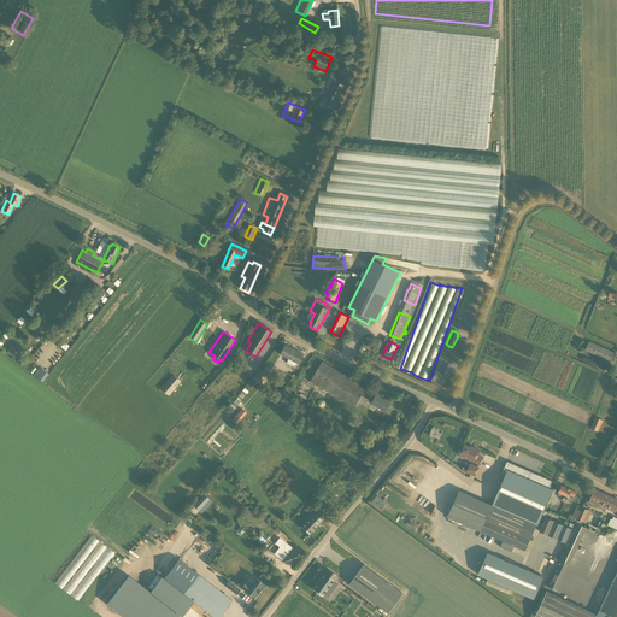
[(611,363),(616,353),(589,341),(585,351),(611,363)]
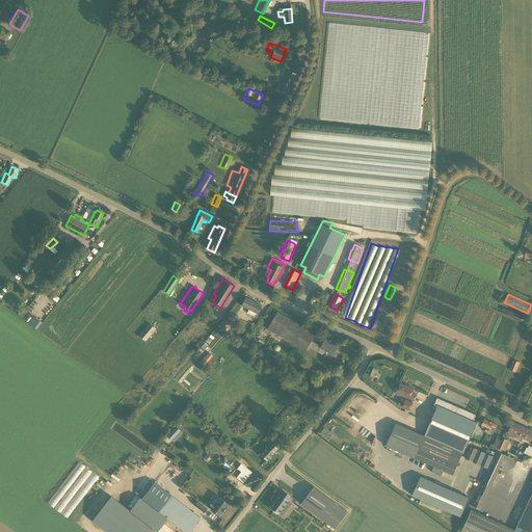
[(257,314),(261,306),(245,297),(241,306),(242,306),(242,307),(247,310),(246,313),(253,316),(256,314),(257,314)]
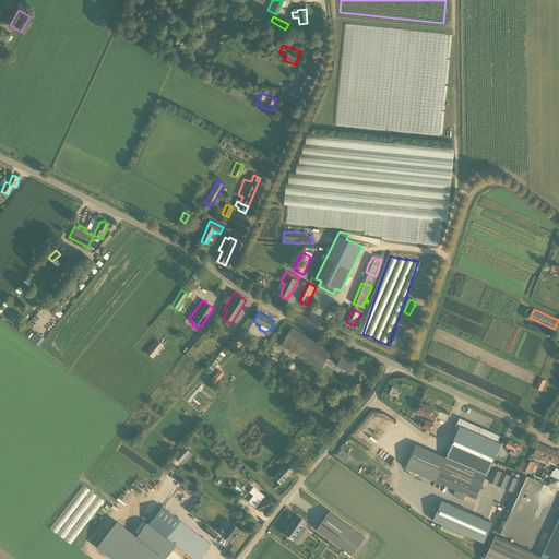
[(354,369),(352,368),(354,365),(348,363),(349,360),(342,356),(337,364),(328,358),(332,351),(331,351),(329,349),(329,348),(292,328),(282,346),(321,369),(324,364),(339,372),(342,368),(349,372),(351,373),(353,373),(353,372),(354,371),(354,370),(354,369)]
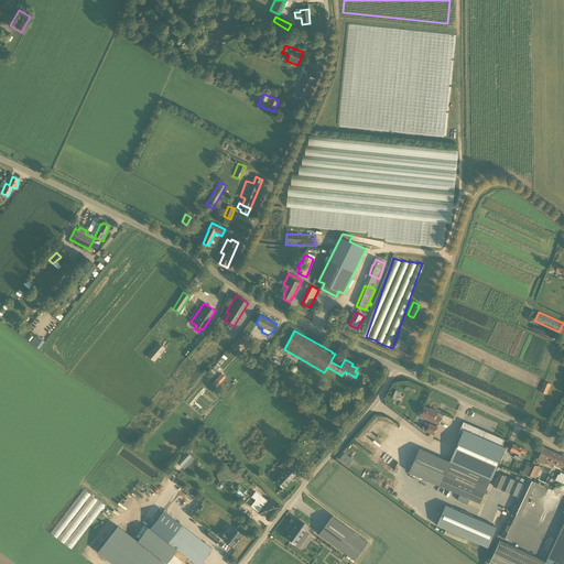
[(409,344),(412,334),(407,332),(404,336),(405,336),(403,342),(400,339),(396,346),(405,350),(409,344)]
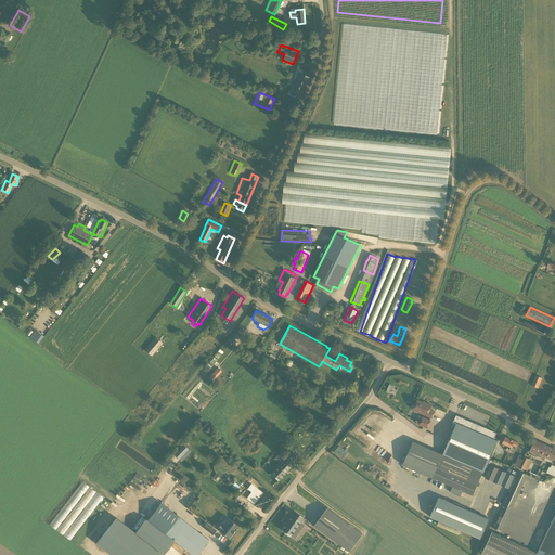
[(234,345),(241,336),(234,331),(220,347),(224,350),(231,343),(234,345)]
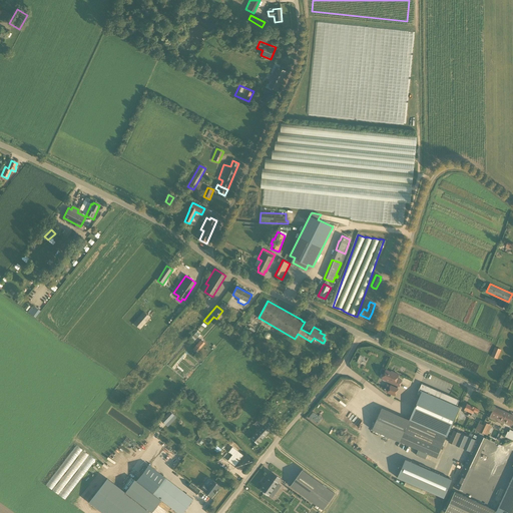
[(29,313),(34,317),(39,311),(34,307),(29,313)]
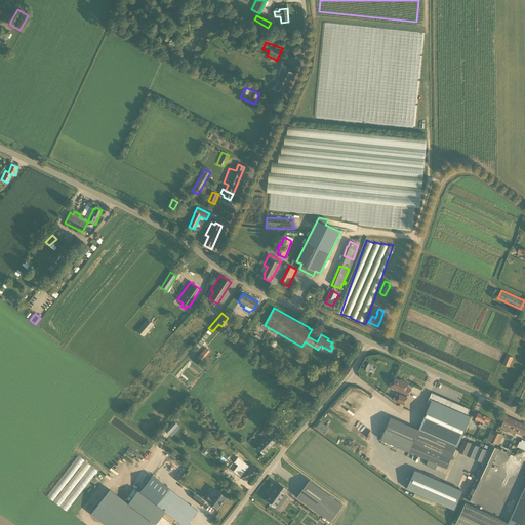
[(136,331),(144,337),(154,325),(147,319),(136,331)]
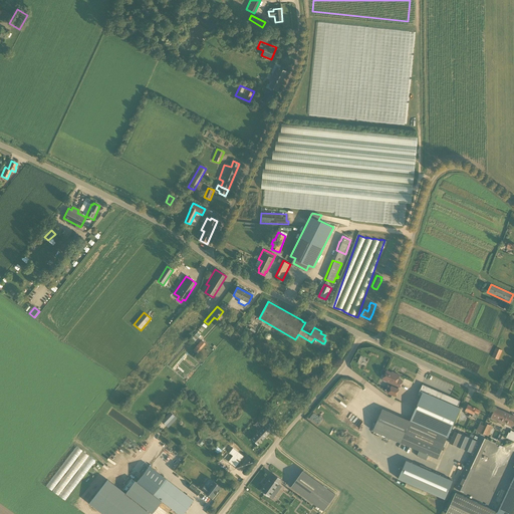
[(198,353),(206,344),(201,340),(193,349),(198,353)]
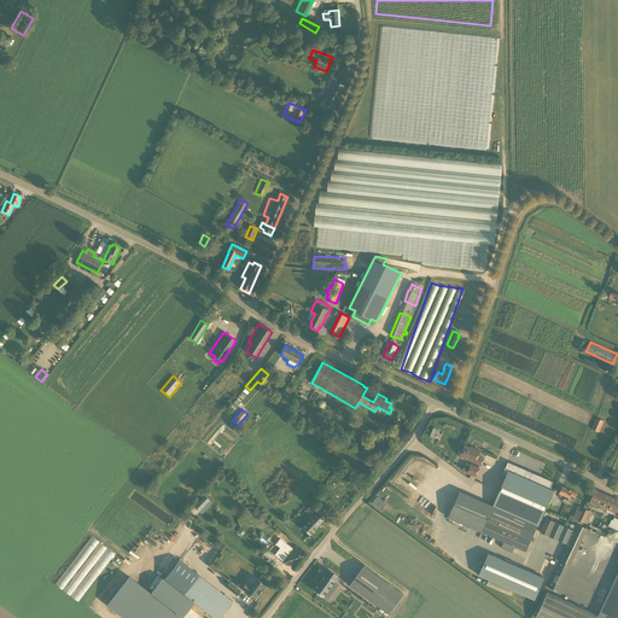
[(592,430),(599,432),(604,421),(596,418),(592,430)]
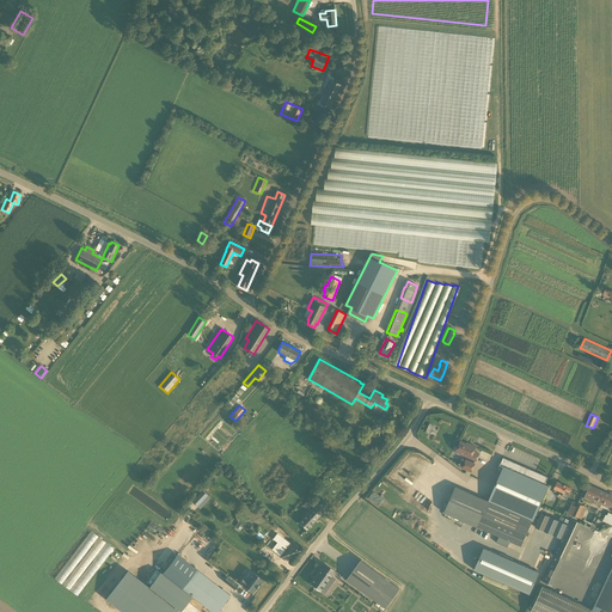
[(467,445),(460,441),(457,451),(466,456),(465,457),(476,461),(479,453),(473,451),(476,447),(469,444),(467,445)]
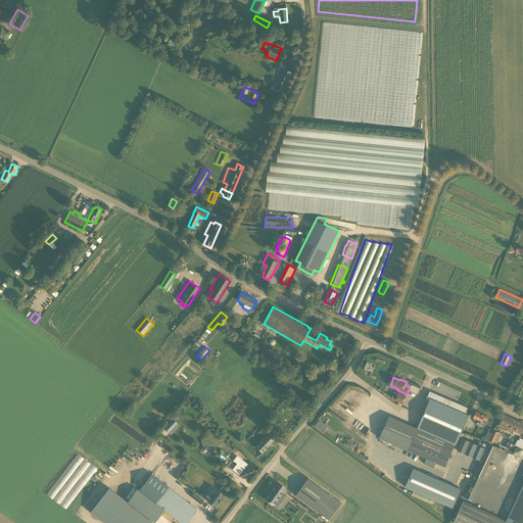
[(389,416),(380,438),(413,453),(427,459),(436,463),(445,467),(455,445),(456,445),(469,416),(466,414),(468,409),(430,391),(428,395),(426,399),(427,399),(426,401),(429,402),(418,428),(389,416)]
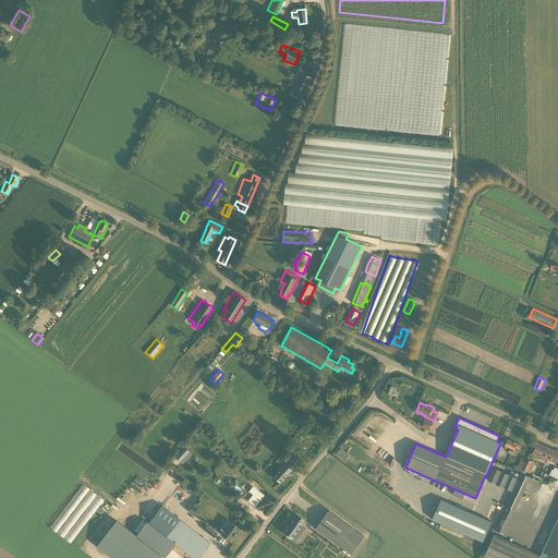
[(421,427),(429,431),(433,423),(425,419),(421,427)]
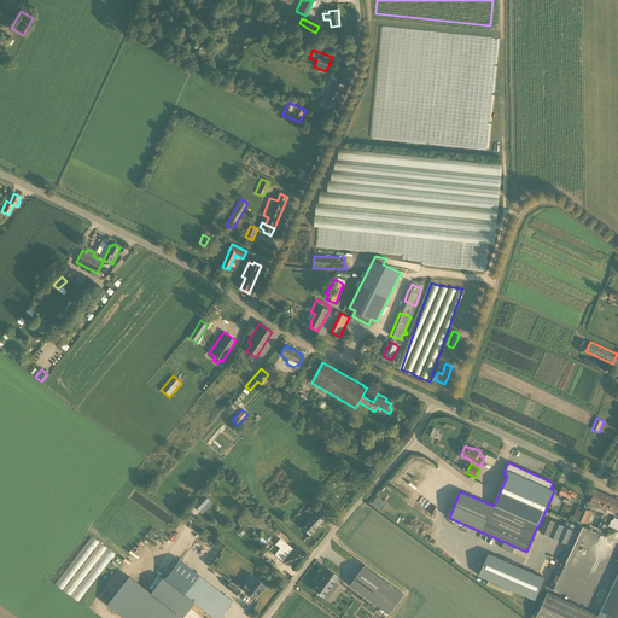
[(577,494),(572,491),(563,487),(560,494),(569,497),(567,501),(573,503),(577,494)]
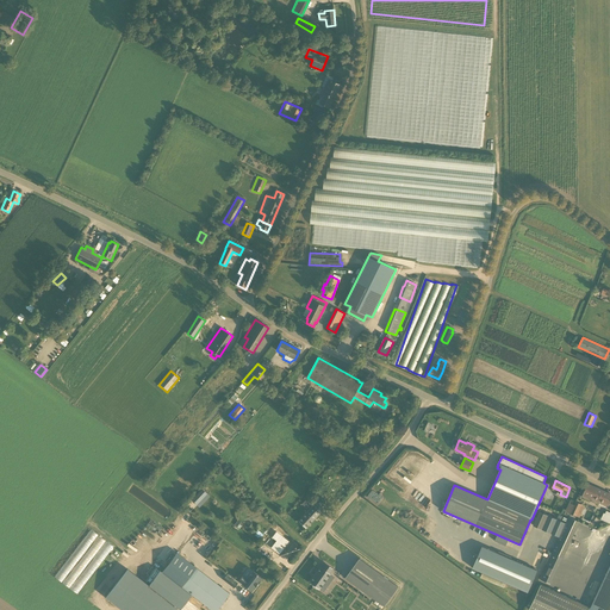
[(609,505),(609,502),(609,493),(587,484),(583,497),(598,504),(607,509),(609,505)]
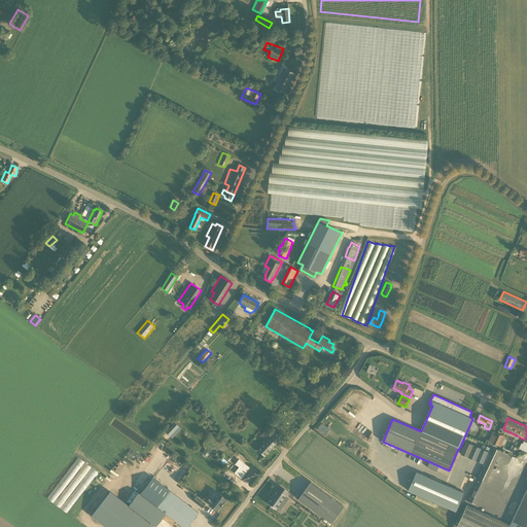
[(238,421),(232,427),(238,432),(241,429),(244,431),(247,428),(238,421)]
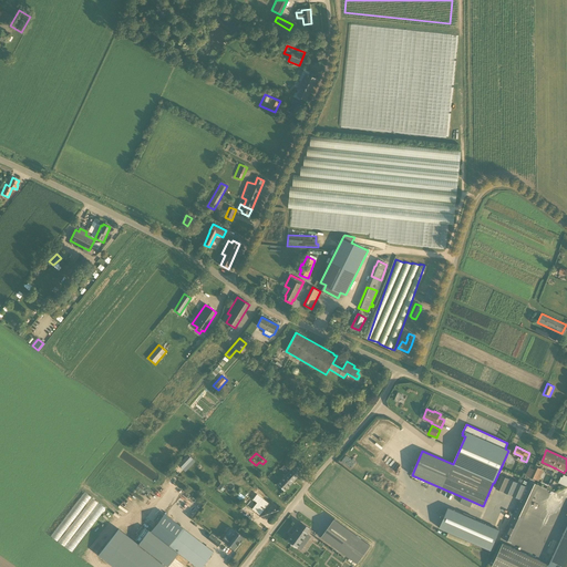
[(188,454),(181,463),(185,465),(193,456),(188,454)]
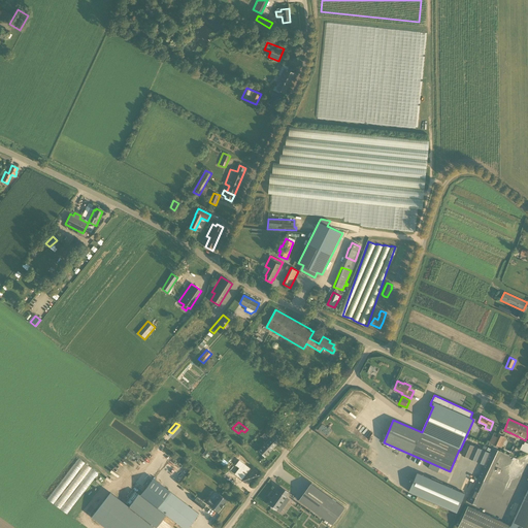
[(498,434),(496,437),(497,437),(493,444),(499,447),(503,436),(498,434)]
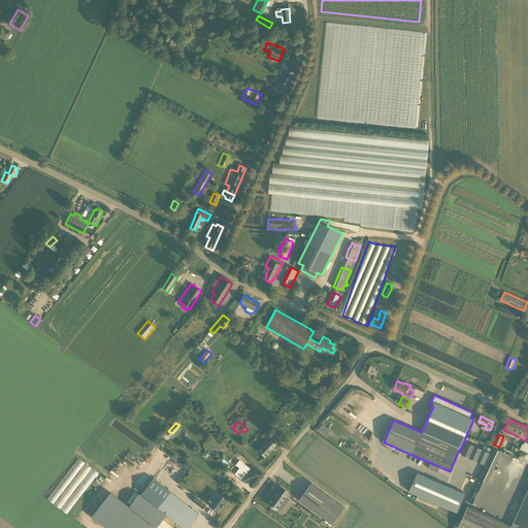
[(92,449),(137,476),(145,464),(100,435),(92,449)]
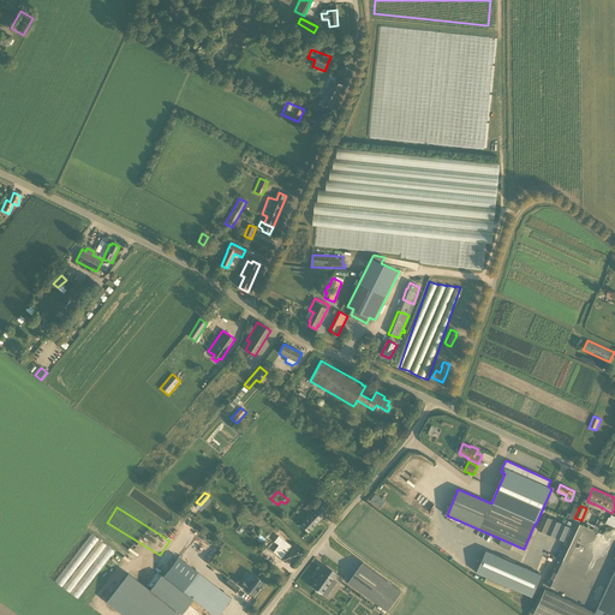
[(300,525),(309,532),(326,514),(317,507),(316,509),(312,507),(304,515),(308,518),(300,525)]
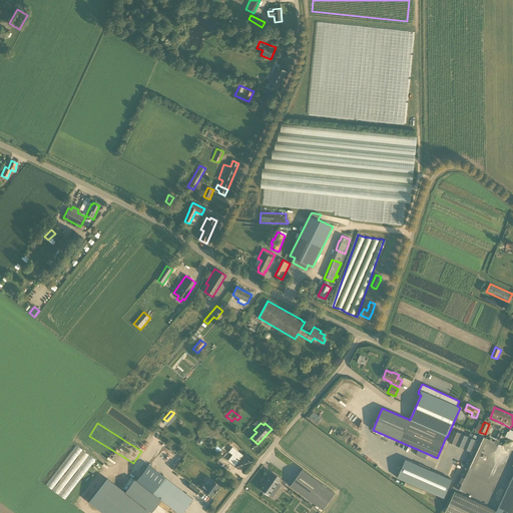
[(459,433),(454,445),(468,451),(473,440),(459,433)]
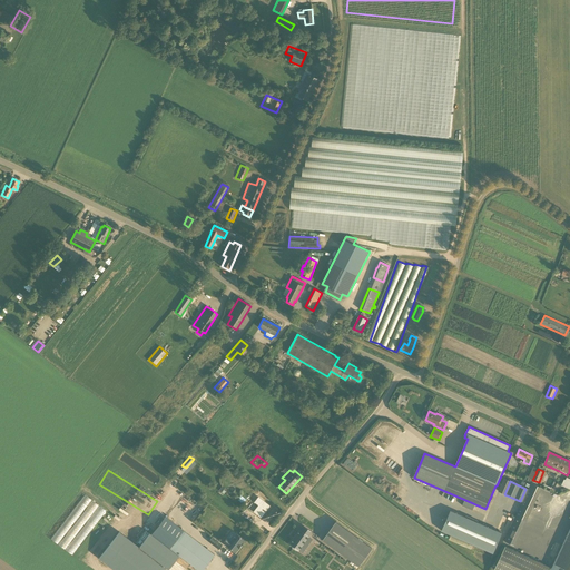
[(541,488),(531,483),(516,517),(504,540),(514,546),(541,488)]
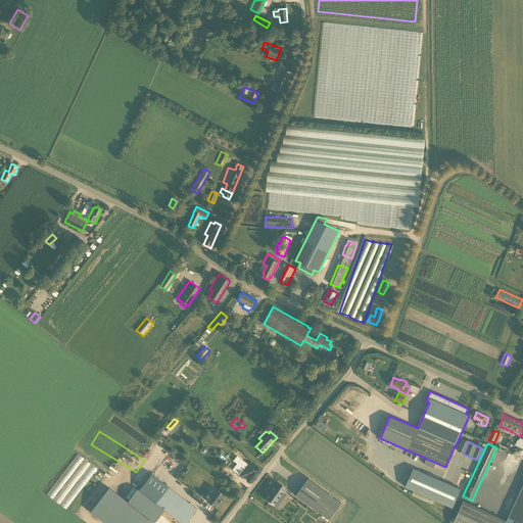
[(230,468),(228,471),(232,474),(235,471),(236,472),(239,475),(248,463),(237,455),(233,460),(236,463),(232,469),(230,467),(230,468)]
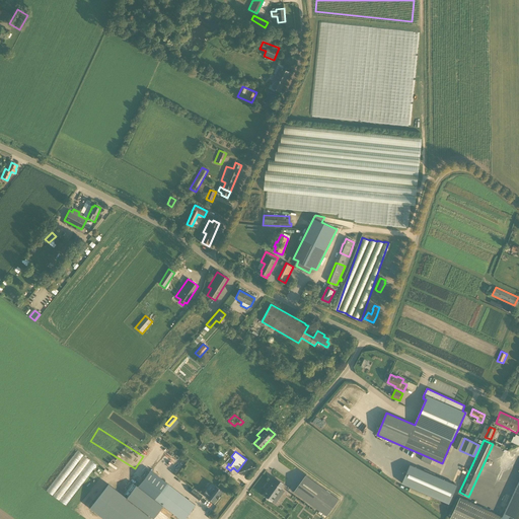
[(433,459),(424,455),(421,459),(431,463),(433,459)]
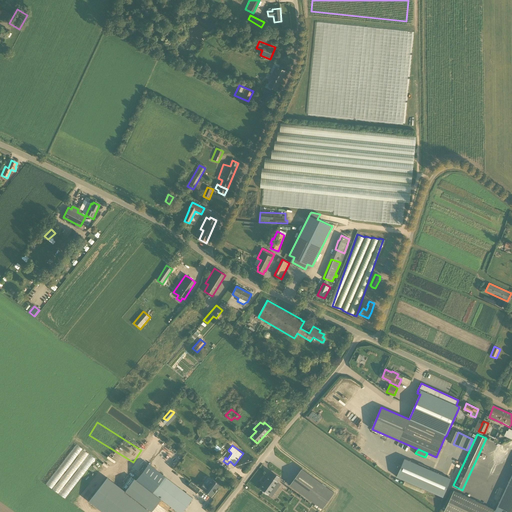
[(405,458),(397,477),(443,497),(451,478),(405,458)]
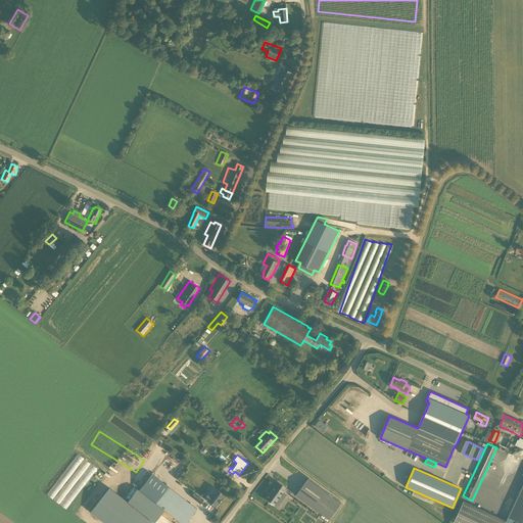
[(109,488),(91,513),(104,522),(154,522),(160,515),(164,510),(181,522),(185,522),(197,509),(184,498),(151,474),(138,490),(137,489),(135,493),(128,502),(109,488)]
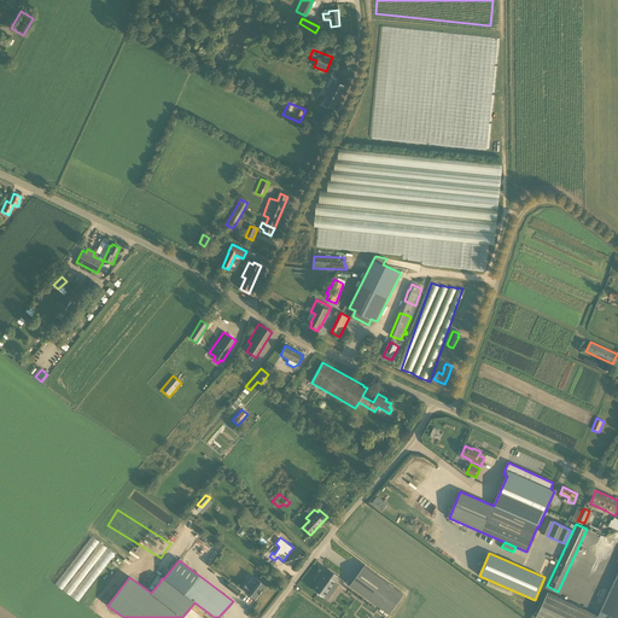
[(390,614),(404,595),(365,566),(350,586),(390,614)]
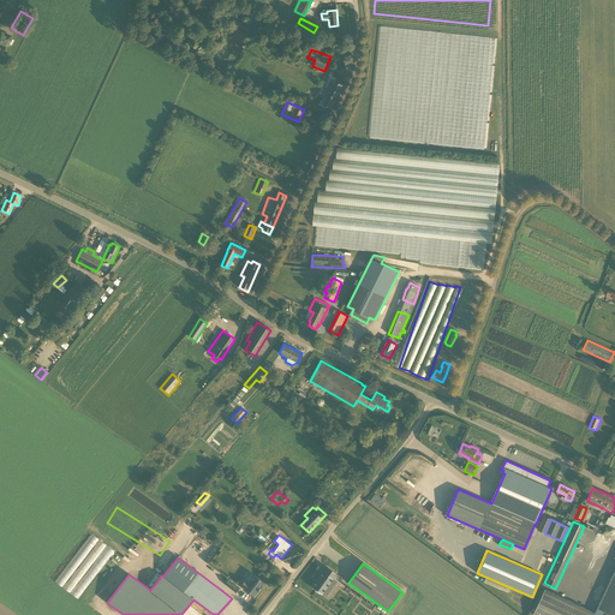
[(316,586),(326,593),(336,578),(340,573),(332,567),(328,572),(327,571),(316,586)]
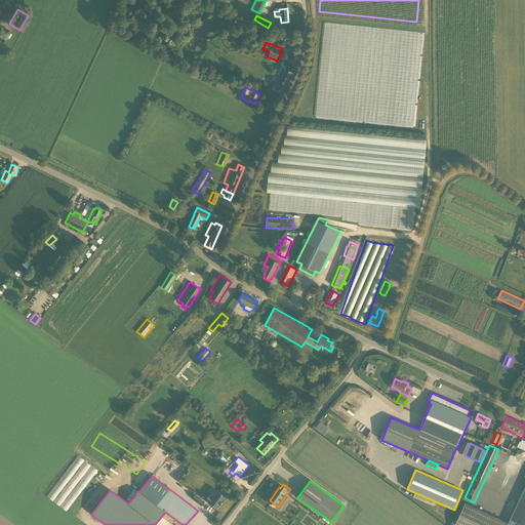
[(524,524),(524,486),(508,523),(493,517),(489,524),(524,524)]
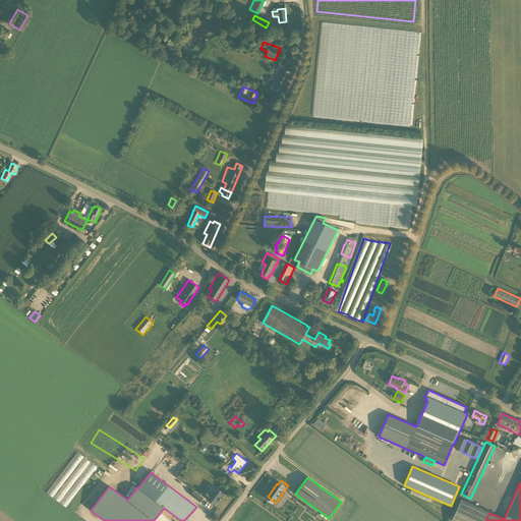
[(220,498),(223,494),(216,487),(211,495),(207,491),(204,496),(207,499),(207,500),(214,505),(218,501),(220,498)]
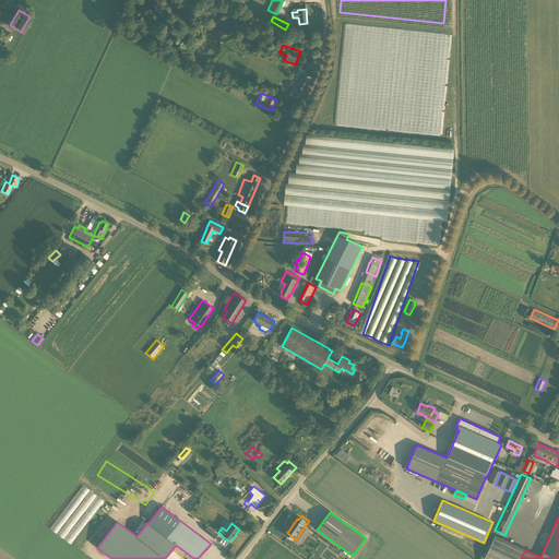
[(214,538),(217,534),(207,526),(204,531),(214,538)]
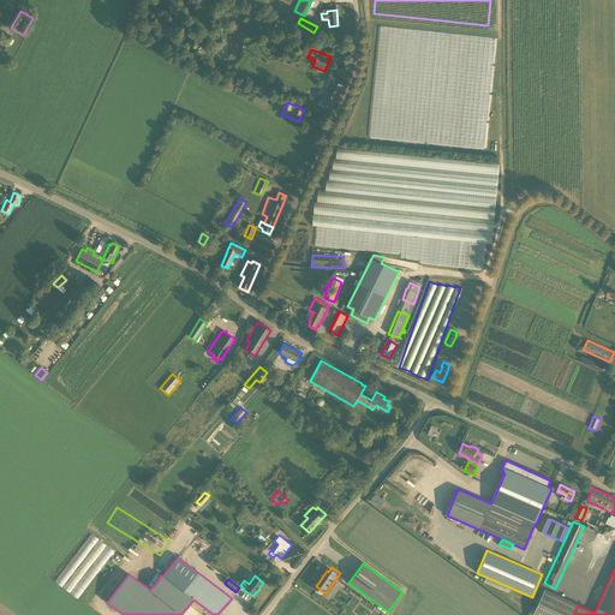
[(545,590),(533,614),(535,614),(573,614),(578,605),(545,590)]
